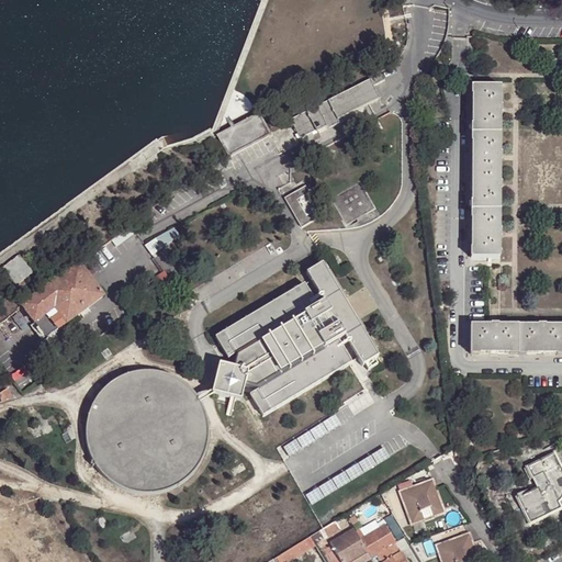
[(260,0),(212,130),(212,131),(380,43),(383,40),(385,34),(380,0),(260,0)]
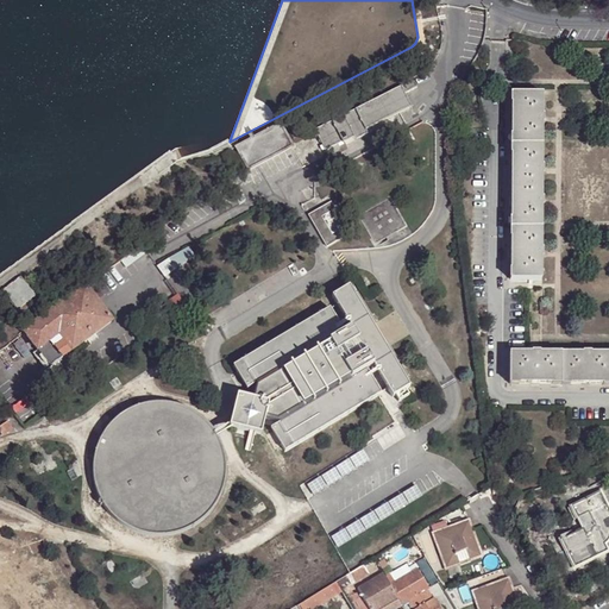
[(399,83),(399,86),(400,86),(402,90),(405,94),(416,87),(412,76),(399,83)]
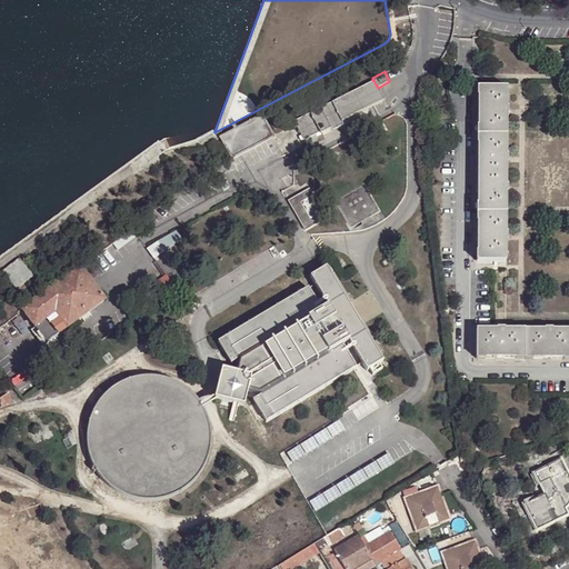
[(373,80),(372,80),(292,120),(303,140),(383,99),(378,88),(376,85),(373,80)]
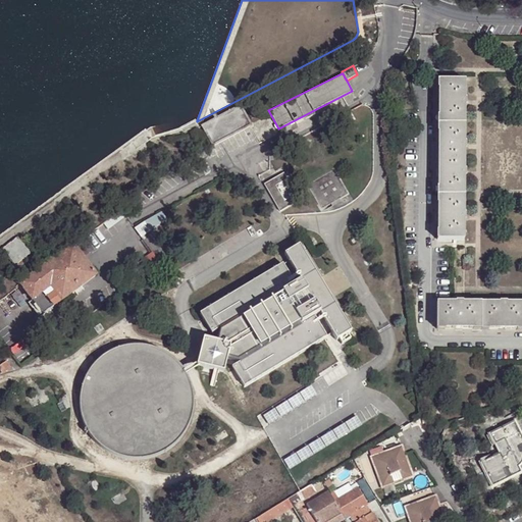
[(437,241),(463,242),(464,82),(438,82),(437,241)]
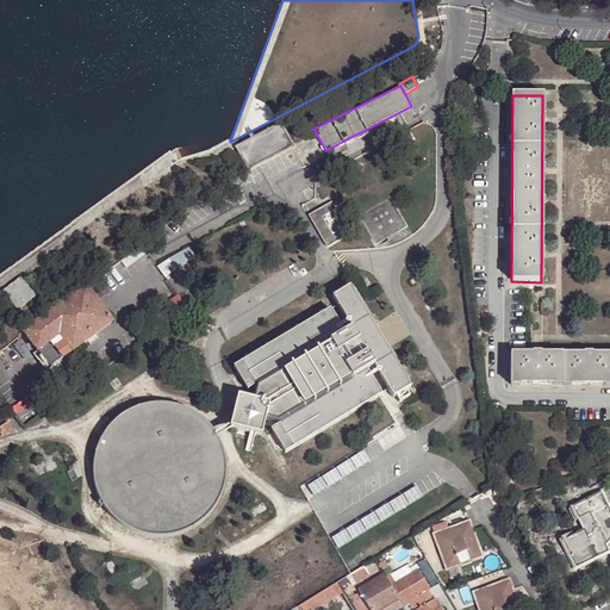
[(281,128),(238,150),(249,170),(292,148),(288,142),(281,128)]
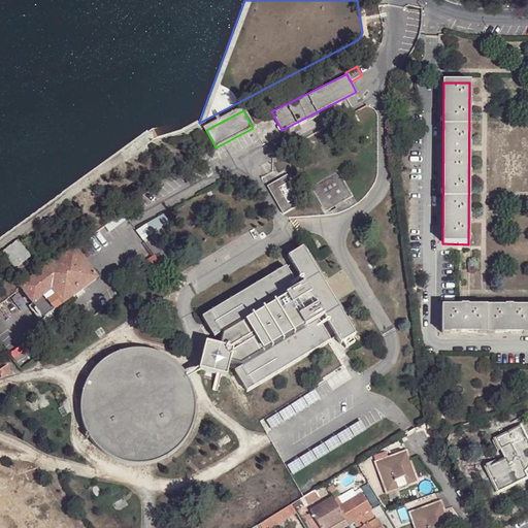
[(353,196),(338,171),(312,186),(327,210),(353,196)]
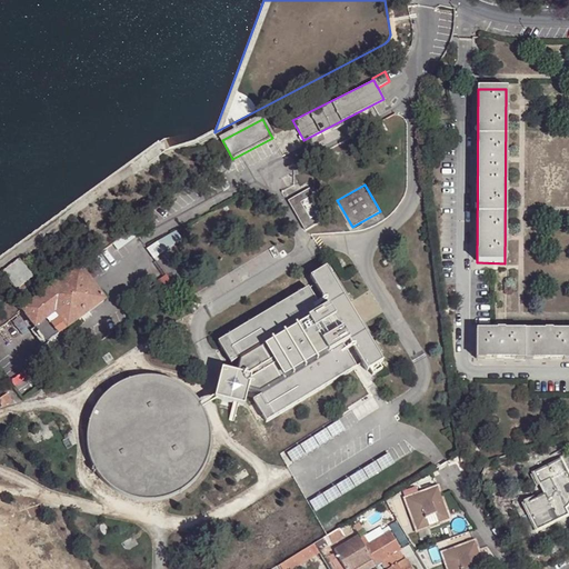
[(305,231),(326,219),(322,212),(309,220),(300,203),(312,197),(308,190),(288,201),(305,231)]
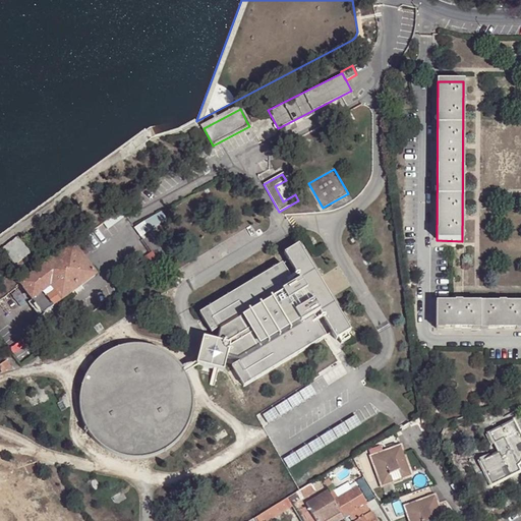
[(162,212),(134,228),(139,237),(167,221),(162,212)]
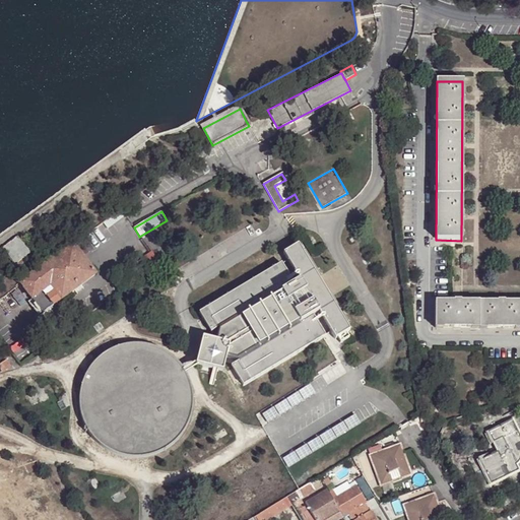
[(17,239),(2,250),(3,251),(15,266),(30,255),(17,239)]
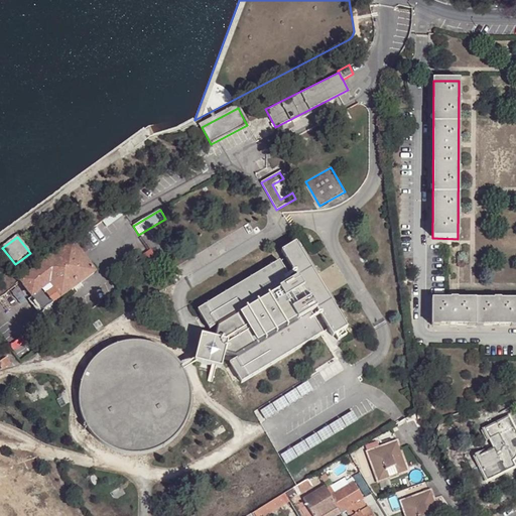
[(200,306),(212,327),(219,323),(221,325),(217,336),(203,332),(197,357),(196,358),(198,359),(223,365),(227,350),(238,353),(237,357),(231,360),(243,379),(325,331),(311,309),(317,306),(334,334),(349,325),(296,239),(282,248),(299,274),(293,278),(280,258),(200,306)]
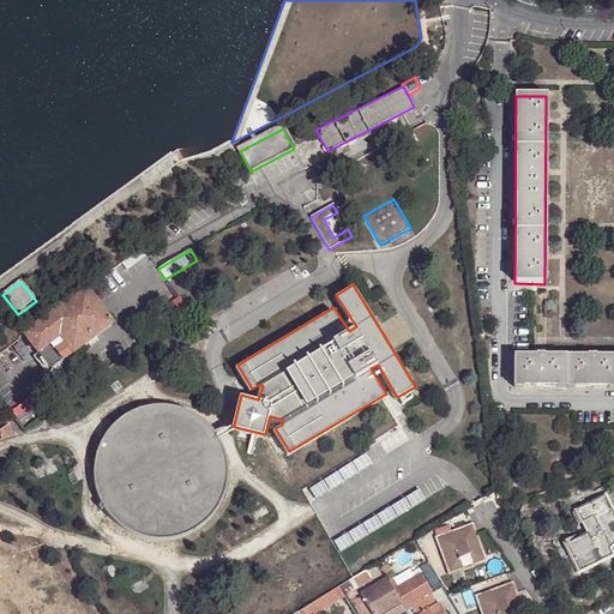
[(49,341),(64,359),(110,321),(85,288),(24,333),(37,350),(49,341)]
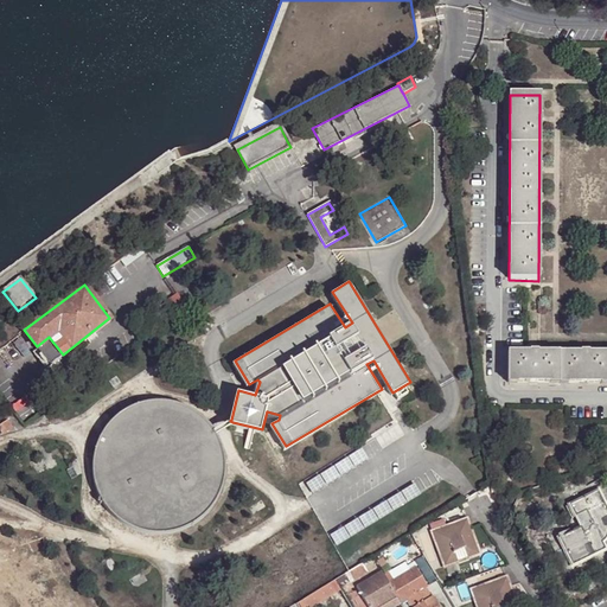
[(50,364),(63,355),(49,337),(37,346),(50,364)]
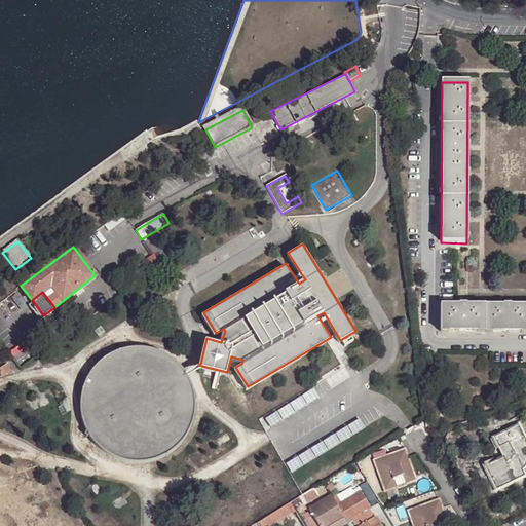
[(525,306),(441,307),(440,332),(525,332),(525,306)]
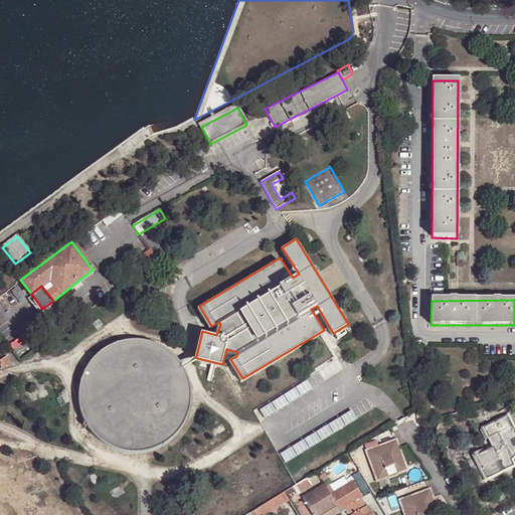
[(182,362),(169,349),(152,340),(133,338),(115,342),(99,351),(87,365),(79,382),(78,400),(83,418),(94,434),(108,445),(126,451),(145,451),(162,445),(177,434),(188,417),(192,398),(190,380),(182,362)]
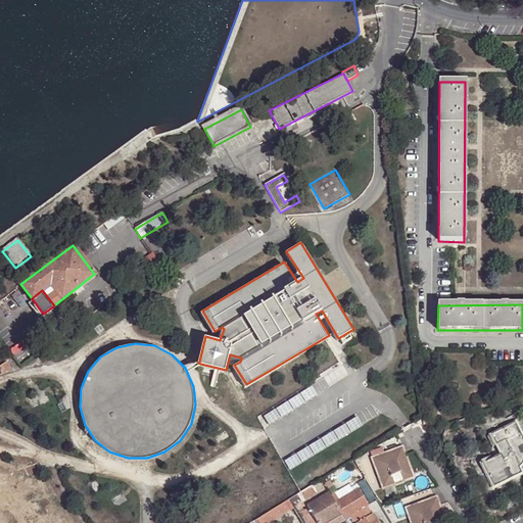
[(501,453),(493,456),(505,481),(520,473),(520,471),(519,468),(520,466),(522,465),(522,463),(522,462),(522,439),(515,423),(489,435),(495,445),(504,441),(510,453),(508,455),(507,458),(504,459),(501,453)]
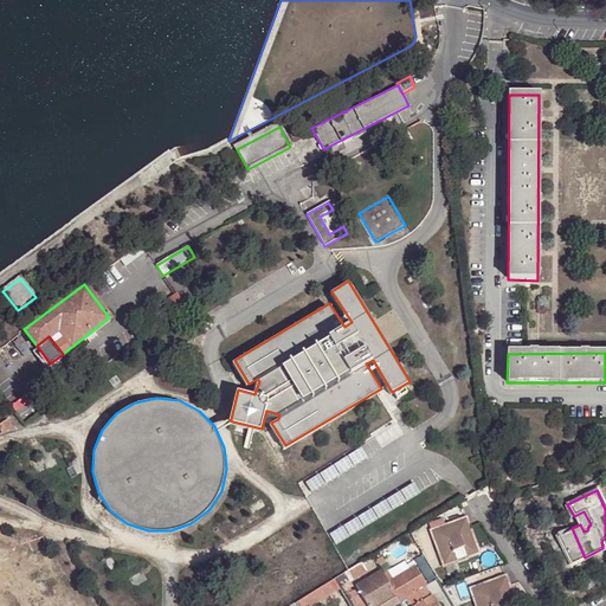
[(571,519),(574,516),(567,504),(565,505),(571,519)]
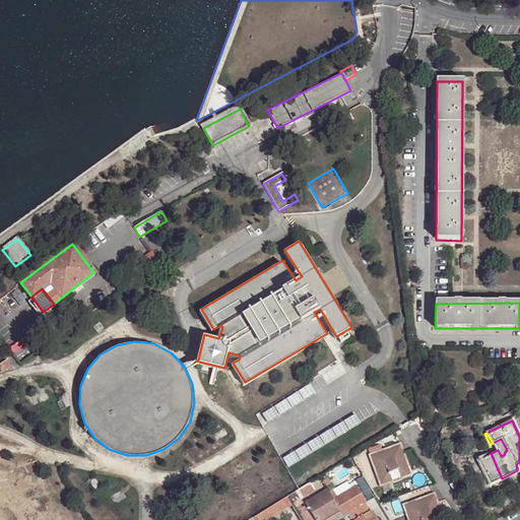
[(400,446),(392,449),(407,476),(410,475),(400,446)]
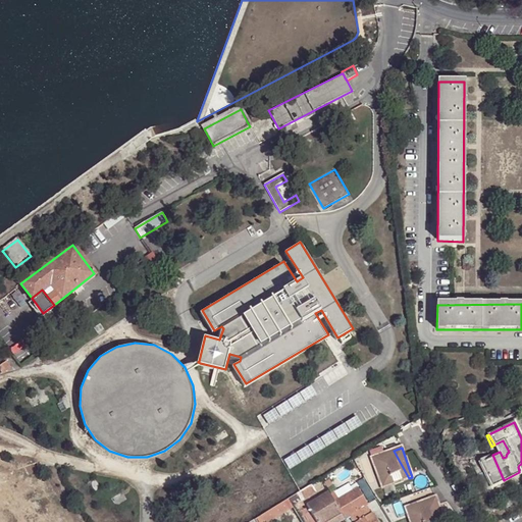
[(409,478),(394,451),(383,454),(384,457),(380,458),(379,456),(372,458),(383,488),(395,484),(392,475),(400,472),(403,480),(409,478)]
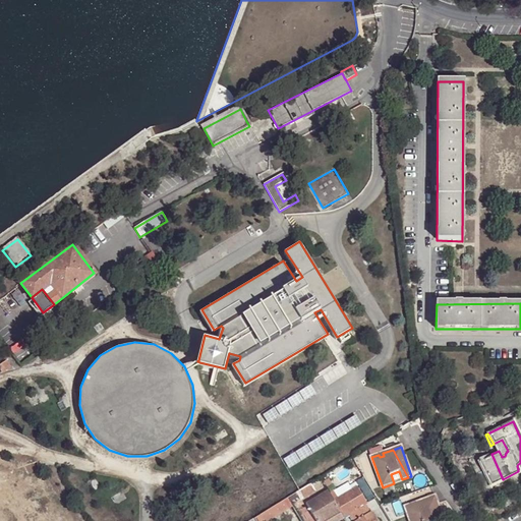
[(503,479),(491,454),(479,461),(482,468),(490,484),(503,479)]
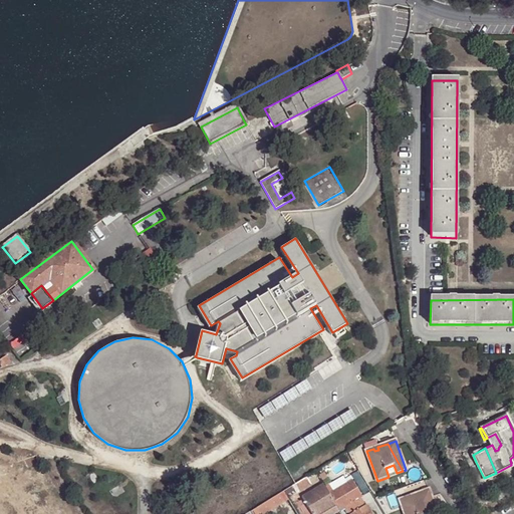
[(398,475),(397,473),(394,465),(386,468),(389,477),(389,479),(398,475)]
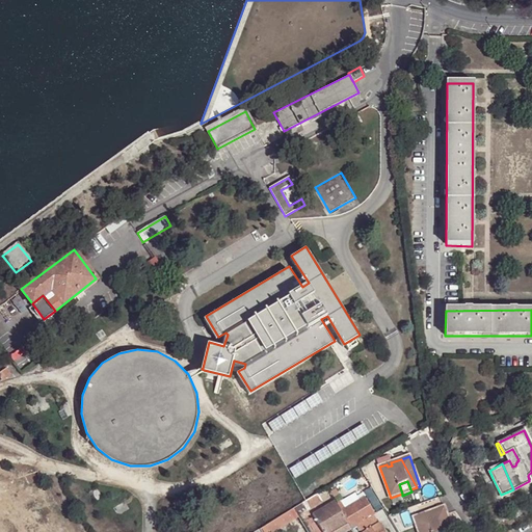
[(317,495),(300,504),(303,508),(306,511),(321,502),(317,495)]
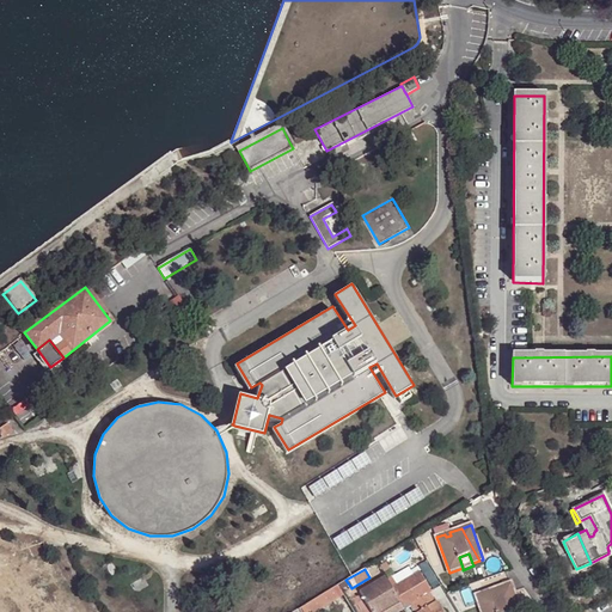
[(396,588),(391,591),(399,604),(403,610),(410,605),(427,595),(432,593),(420,574),(396,588)]
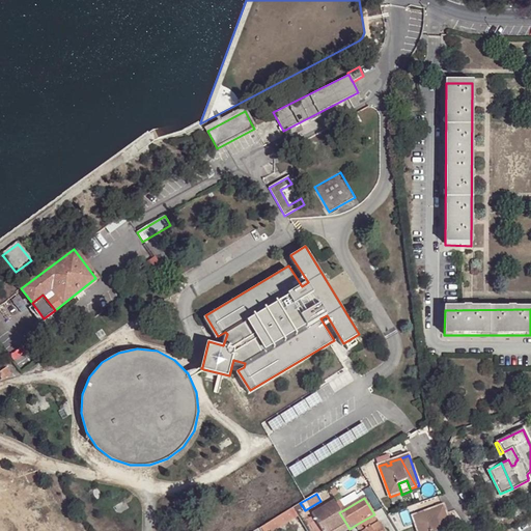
[(335,505),(332,502),(311,515),(319,530),(335,530),(346,524),(339,512),(335,505)]
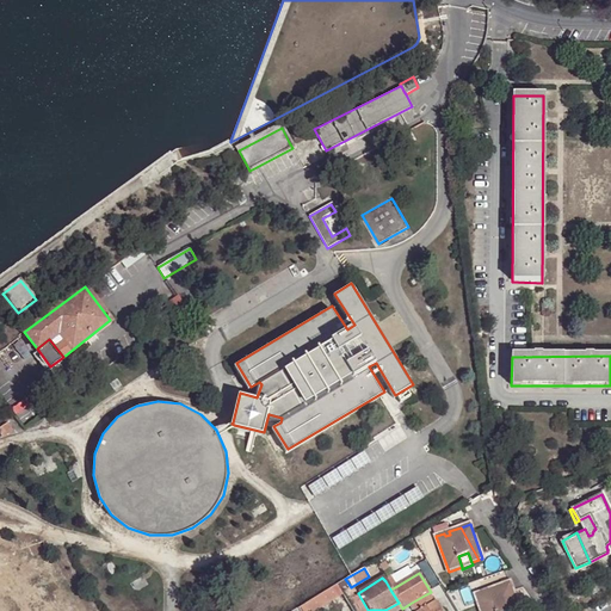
[(345,579),(337,585),(339,590),(349,584),(345,579)]
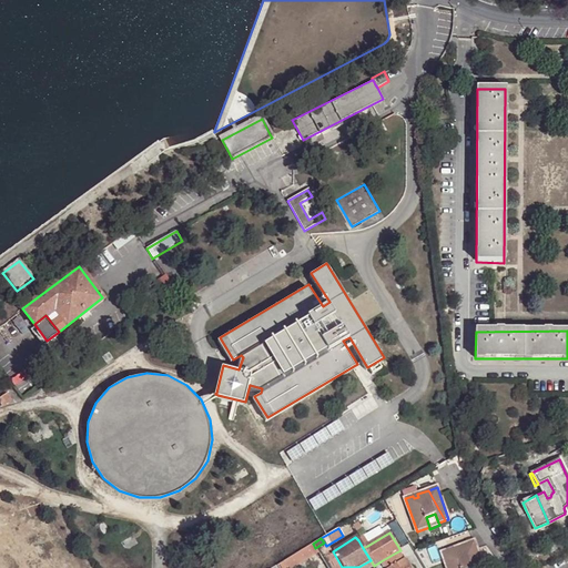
[(483,567),(473,541),(459,546),(472,567),(483,567)]
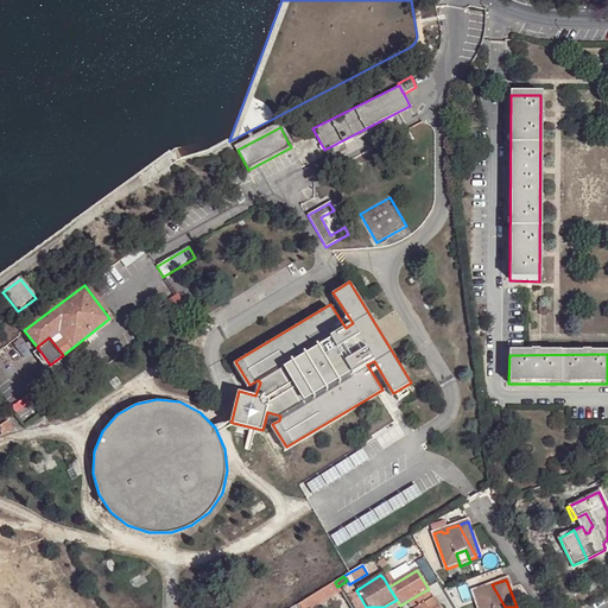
[(505,607),(492,584),(485,587),(486,590),(481,591),(481,588),(473,591),(479,607),(501,607),(504,607),(505,607)]
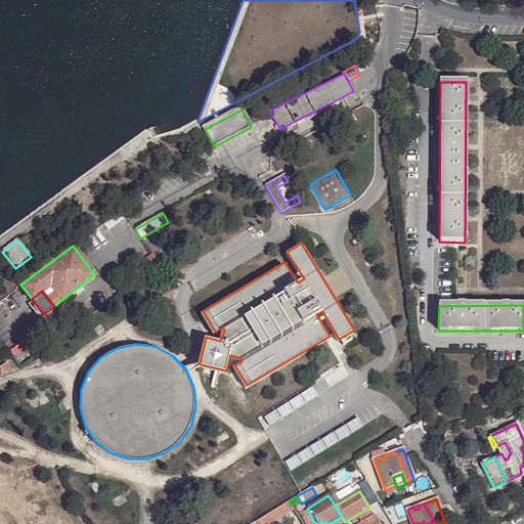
[(277,508),(261,518),(264,523),(268,523),(282,516),(277,508)]
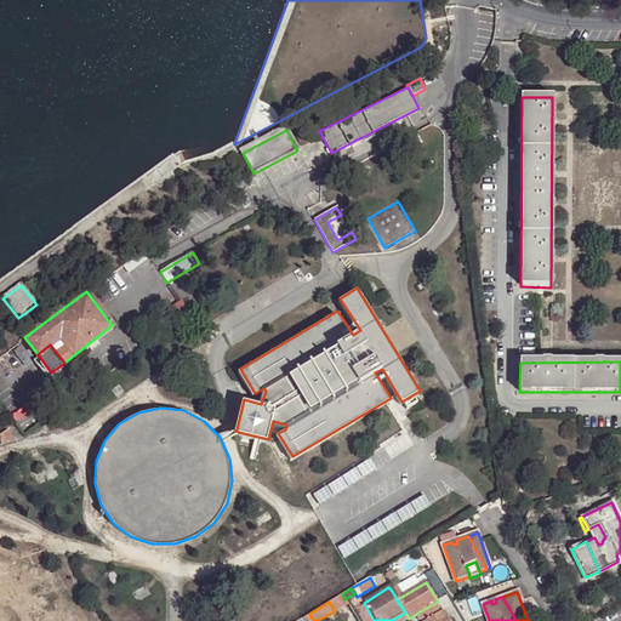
[(433,604),(416,614),(420,620),(425,620),(438,614),(433,604)]
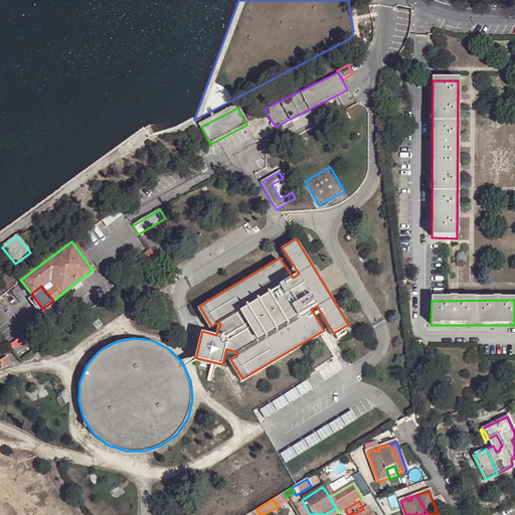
[(363,509),(352,514),(372,514),(367,506),(363,509)]
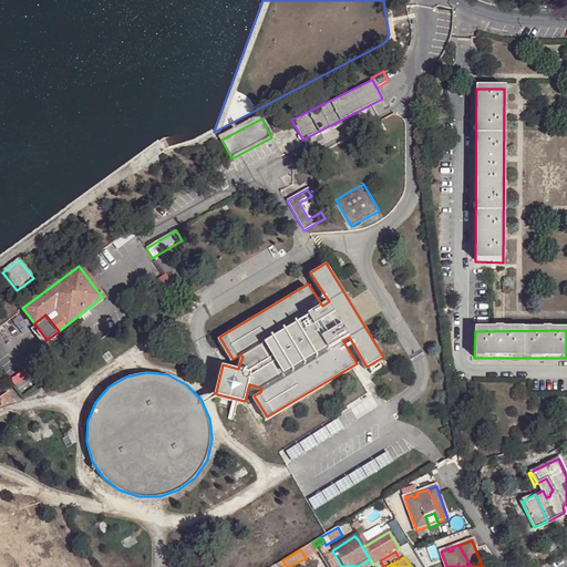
All buildings are outlined.
